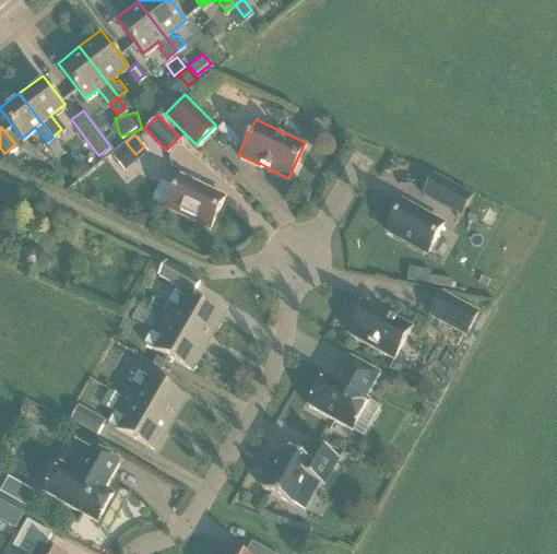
[(52,137),(47,141),(45,142),(56,155),(63,150),(52,137)]
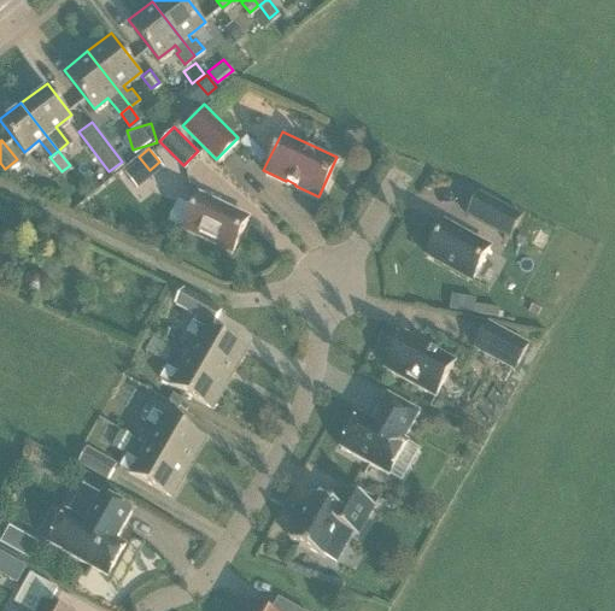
[(520,212),(478,188),(466,210),(508,234),(520,212)]
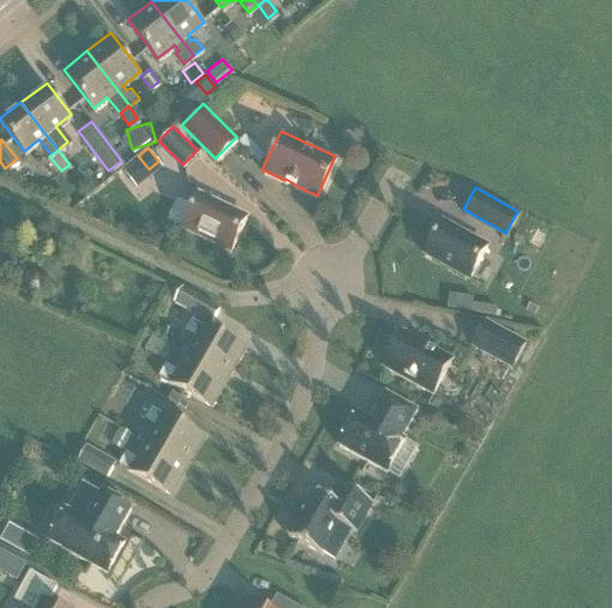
[(181,224),(229,247),(246,215),(197,191),(181,224)]
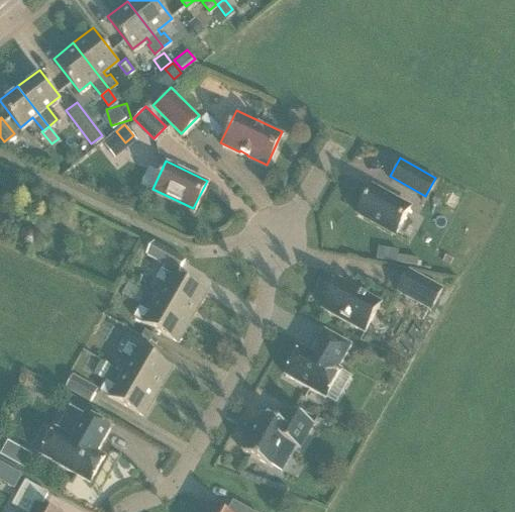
[(394,230),(408,204),(371,183),(356,210),(394,230)]
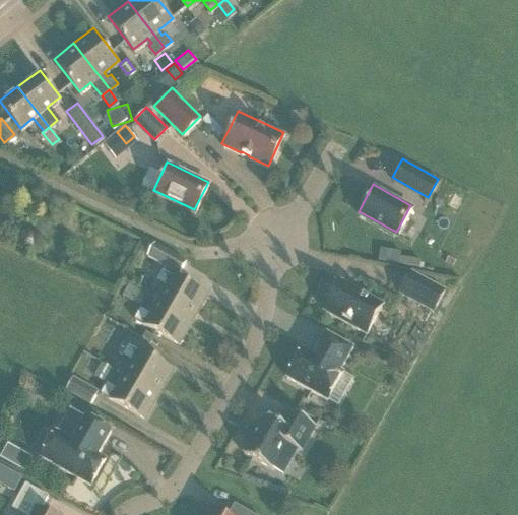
[(20,245),(31,251),(40,237),(27,231),(20,245)]
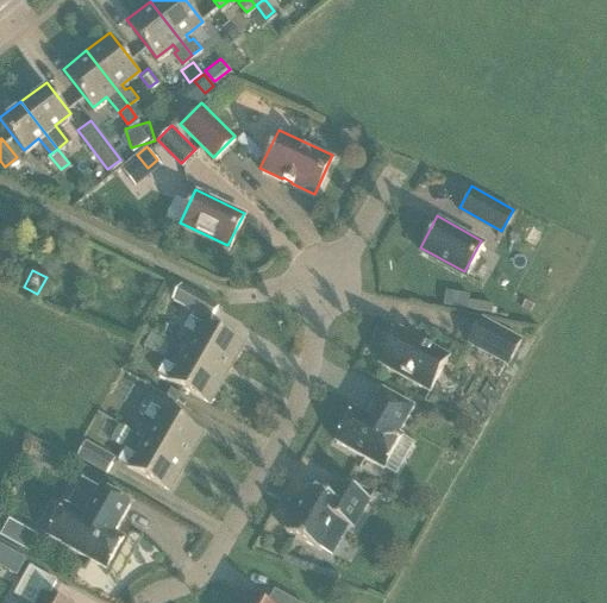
[(171,296),(208,318),(217,303),(180,282),(171,296)]
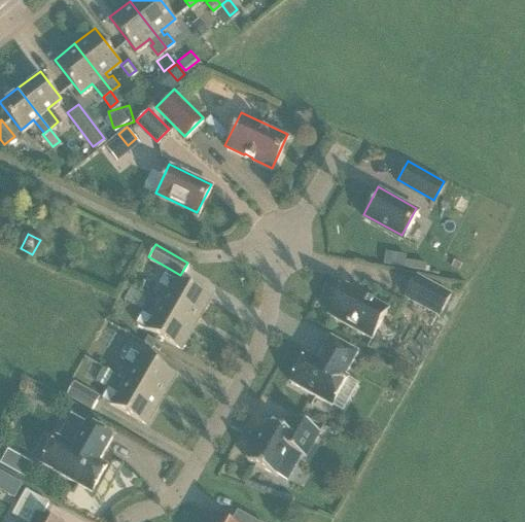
[(158,281),(166,286),(159,301),(195,321),(208,297),(172,276),(164,271),(158,281)]
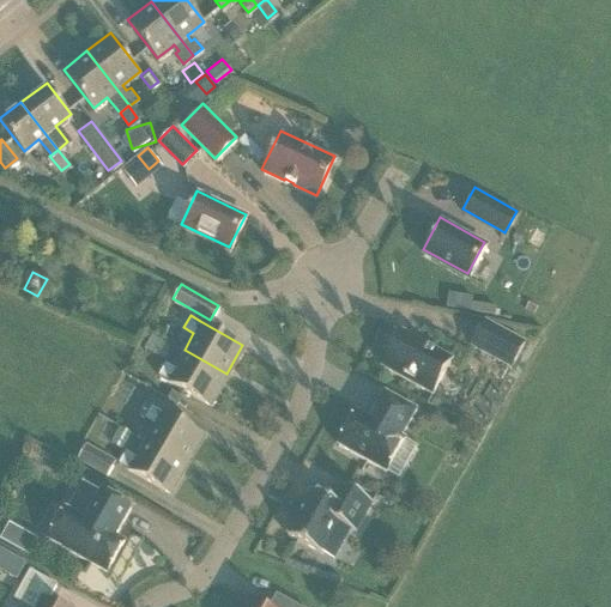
[(509,363),(524,338),(483,316),(470,341),(509,363)]
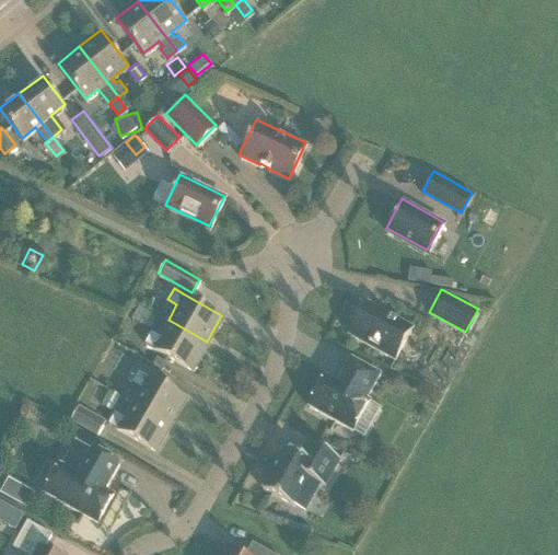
[(365,298),(348,331),(394,356),(411,324),(365,298)]
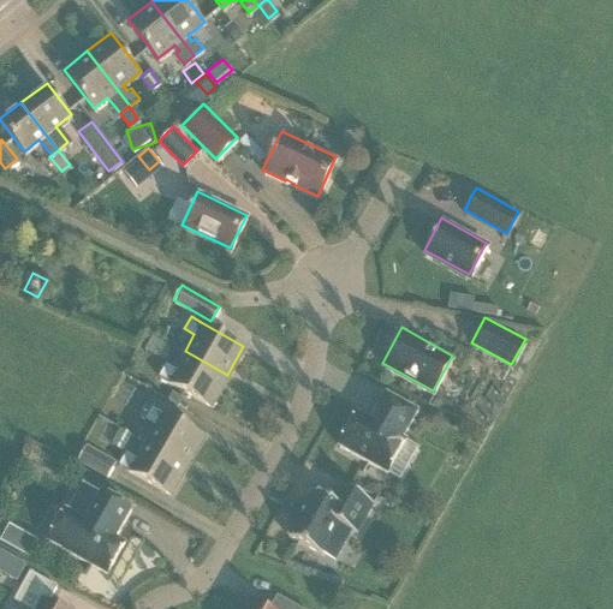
[(185,351),(176,368),(165,362),(159,374),(168,380),(210,404),(227,375),(185,351)]
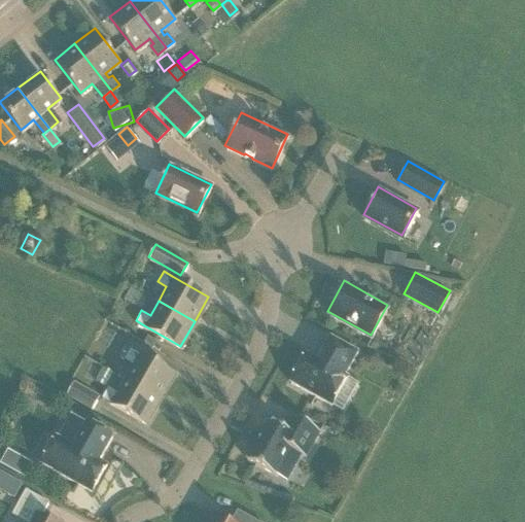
[(329,334),(316,356),(306,351),(289,379),(330,403),(347,374),(344,372),(356,349),(329,334)]
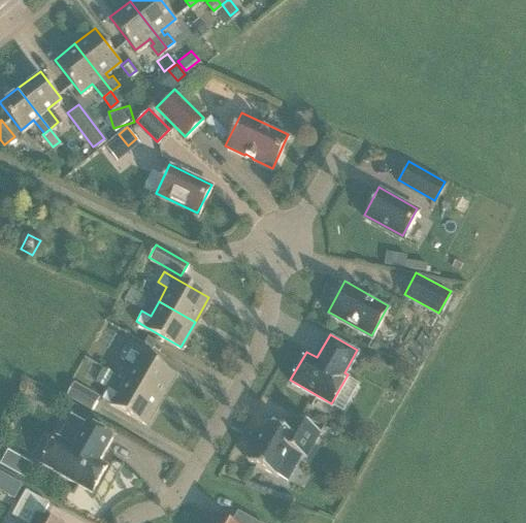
[(124,358),(132,363),(124,378),(160,398),(174,373),(138,352),(138,353),(130,348),(124,358)]
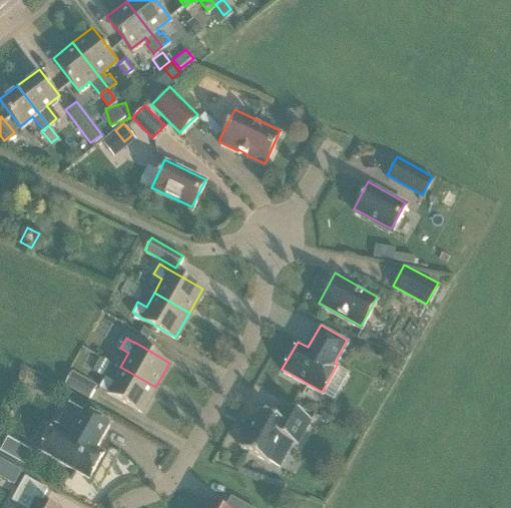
[(342,363),(326,392),(337,397),(352,368),(342,363)]
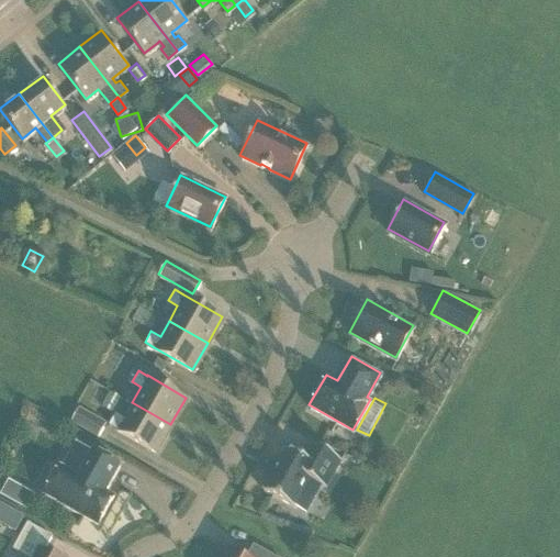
[(170,424),(132,402),(123,416),(114,412),(108,423),(118,427),(116,429),(155,450),(170,424)]
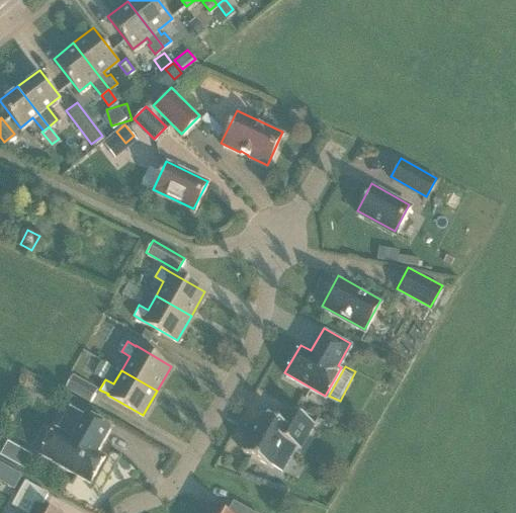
[(64,385),(88,399),(95,386),(71,371),(64,385)]
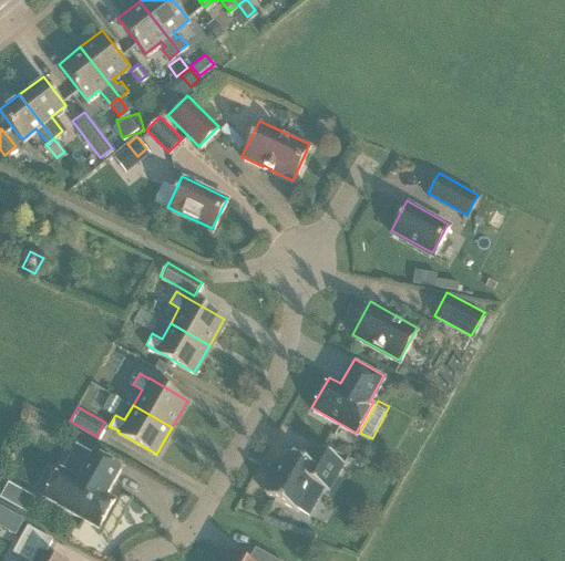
[(296,508),(311,479),(327,487),(342,459),(315,444),(306,459),(288,449),(265,490),(296,508)]
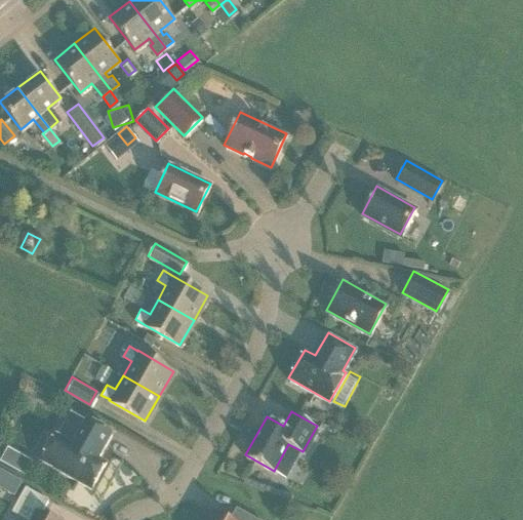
[(85,417),(72,441),(67,439),(52,466),(90,487),(106,461),(97,455),(111,432),(85,417)]
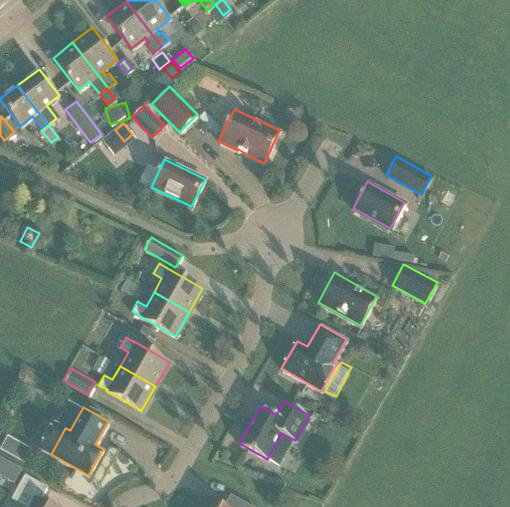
[(299,448),(293,459),(304,465),(310,453),(299,448)]
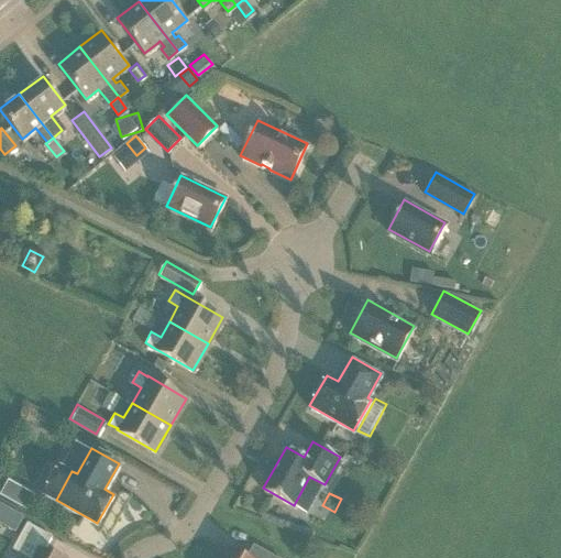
[(57,557),(42,549),(51,534),(26,521),(12,547),(32,557),(31,557),(57,557)]
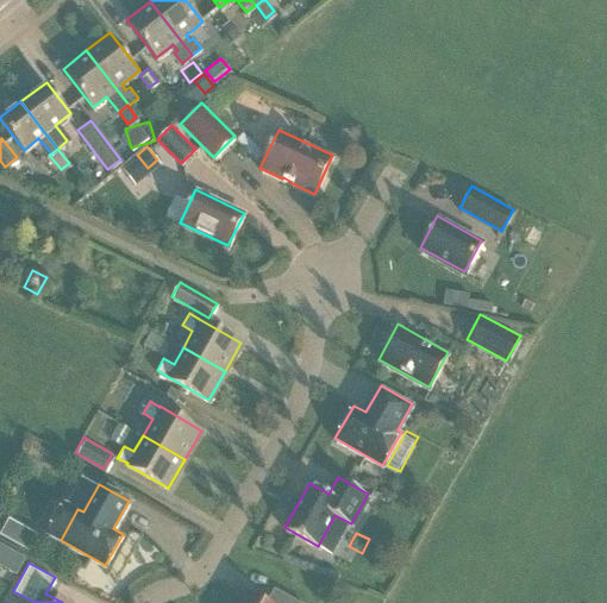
[(241,602),(302,602),(274,586),(264,602),(248,594),(241,602)]
